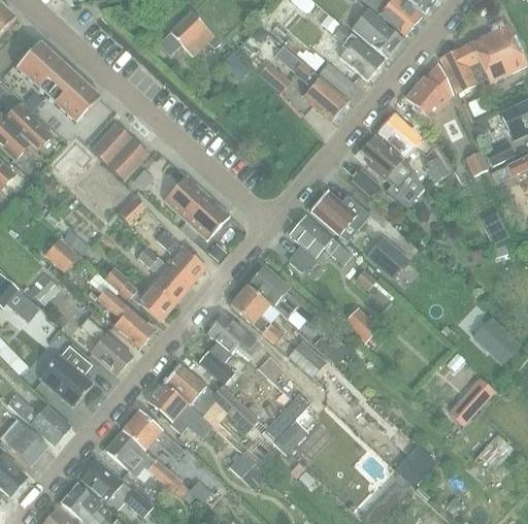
[(293,0),(305,9),(312,0),(293,0)]
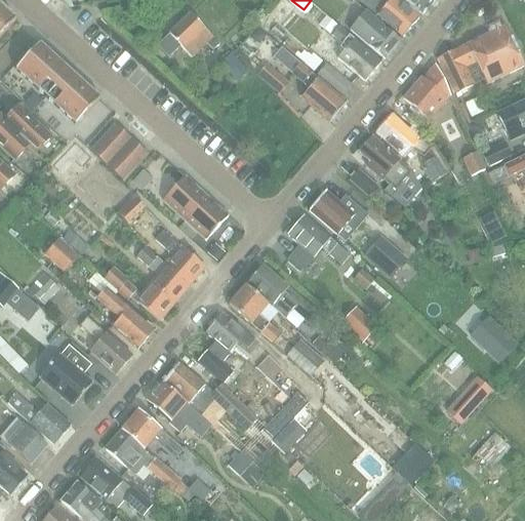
[(365,0),(378,11),(377,12),(403,35),(418,16),(400,0),(365,0)]
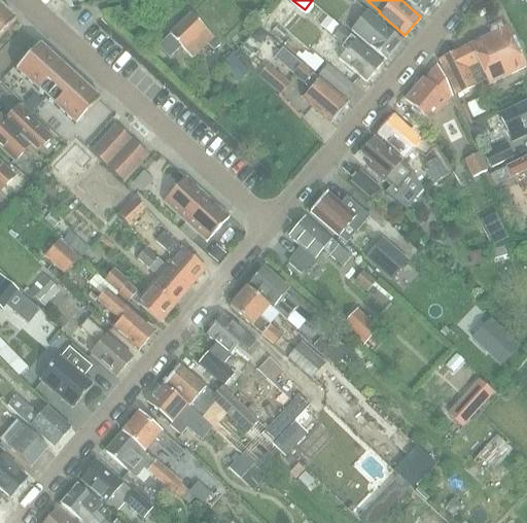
[(410,0),(424,12),(434,0),(410,0)]
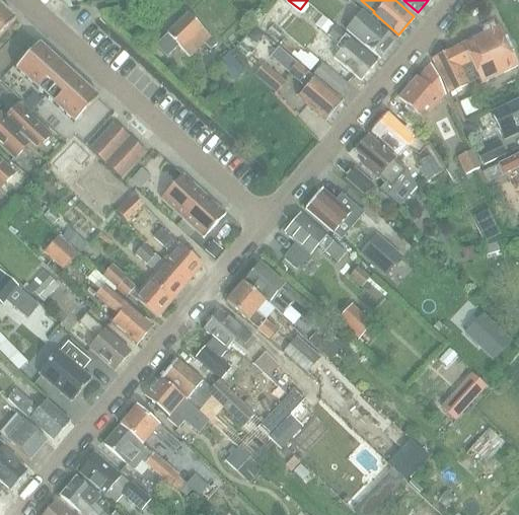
[(5,9),(0,14),(0,34),(15,18),(5,9)]
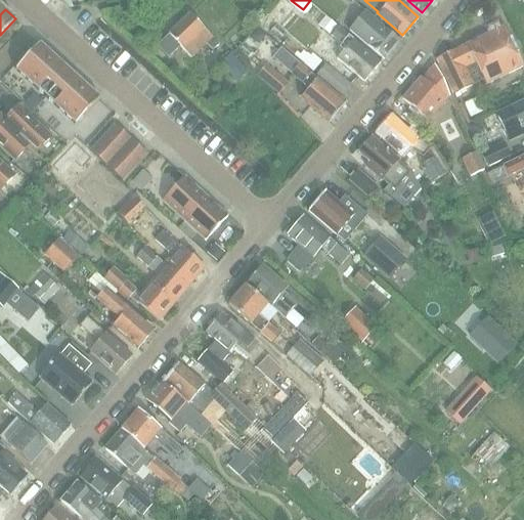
[(349,28),(384,56),(399,38),(365,9),(349,28)]
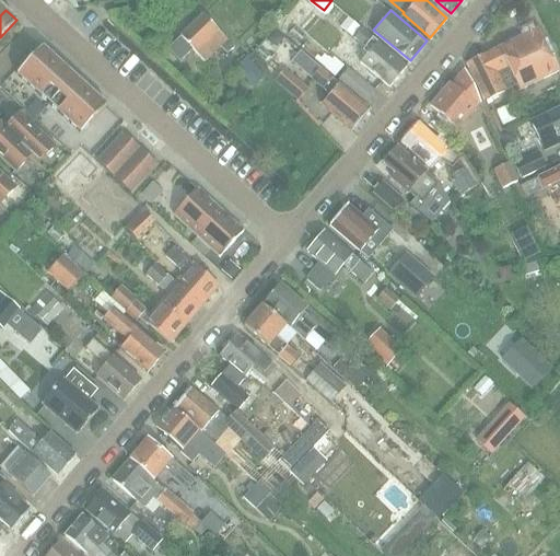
[(171,43),(182,54),(191,44),(205,58),(221,43),(228,49),(234,44),(203,11),(171,43)]
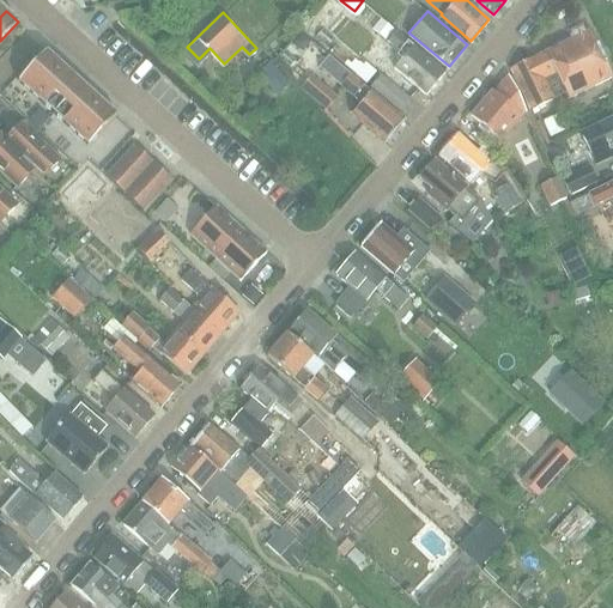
[(381,14),(372,24),(384,35),(393,25),(381,14)]
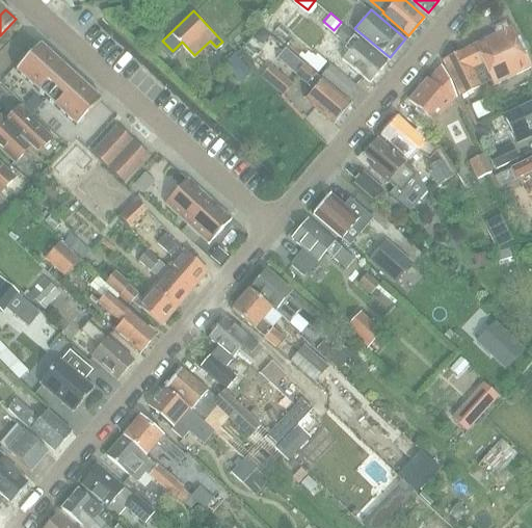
[(342,56),(370,80),(387,60),(344,24),(337,32),(352,45),(342,56)]
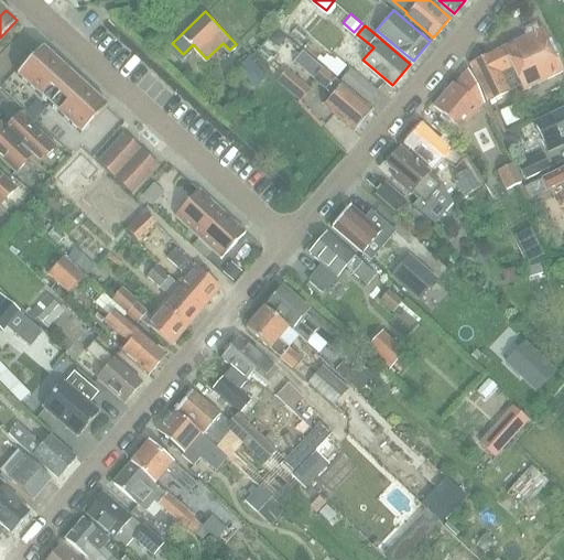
[(546,77),(563,68),(542,27),(469,61),(488,99),(521,83),(524,87),(546,77)]
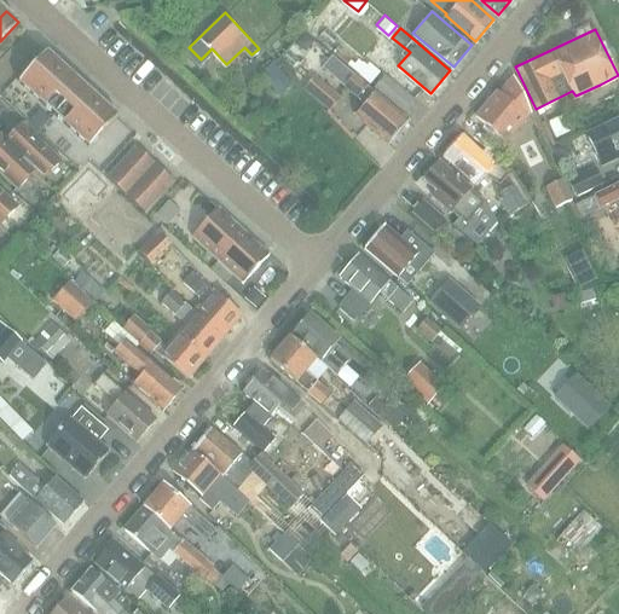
[(302,32),(295,40),(305,48),(312,39),(302,32)]
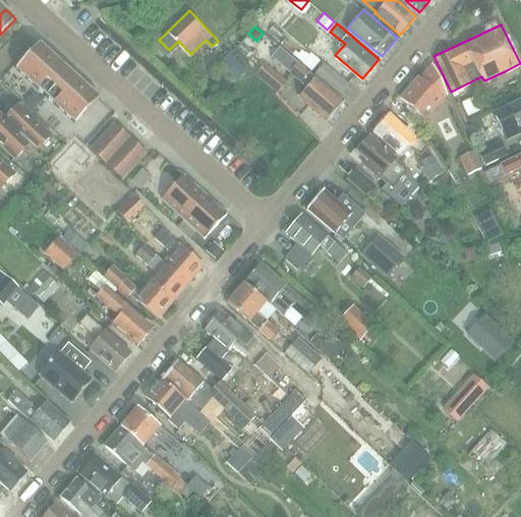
[(15,66),(31,79),(54,54),(39,40),(15,66)]
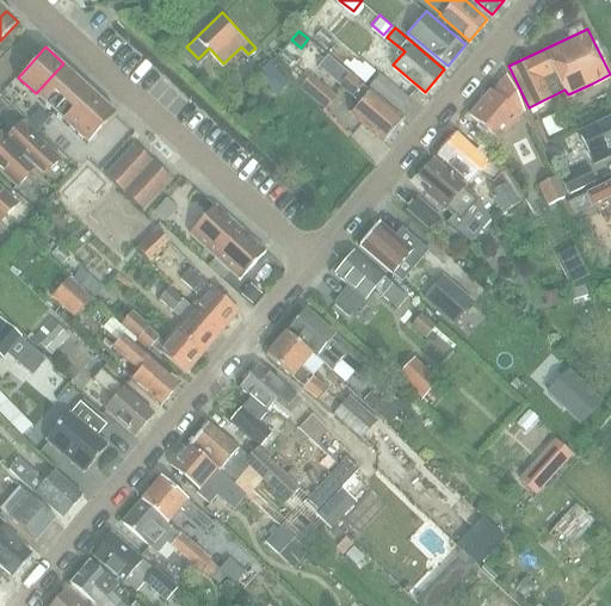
[(255,69),(277,91),(290,79),(269,56),(255,69)]
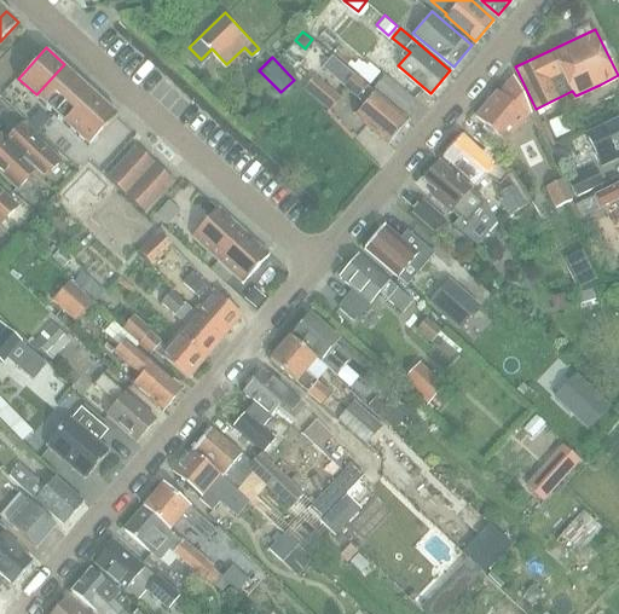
[(369,58),(358,70),(369,80),(379,68),(369,58)]
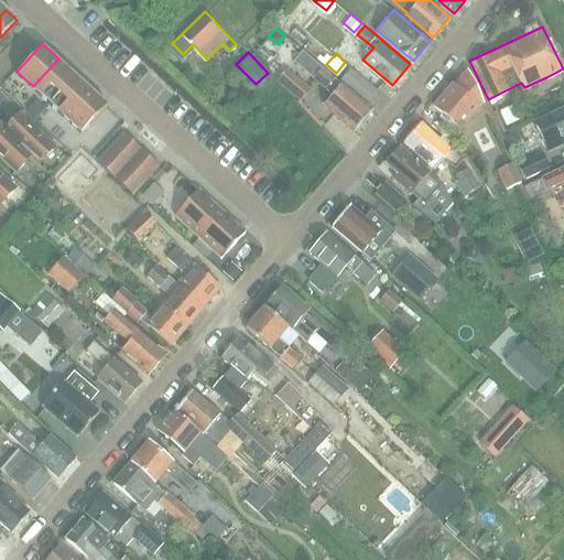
[(33,86),(50,101),(74,73),(58,58),(33,86)]
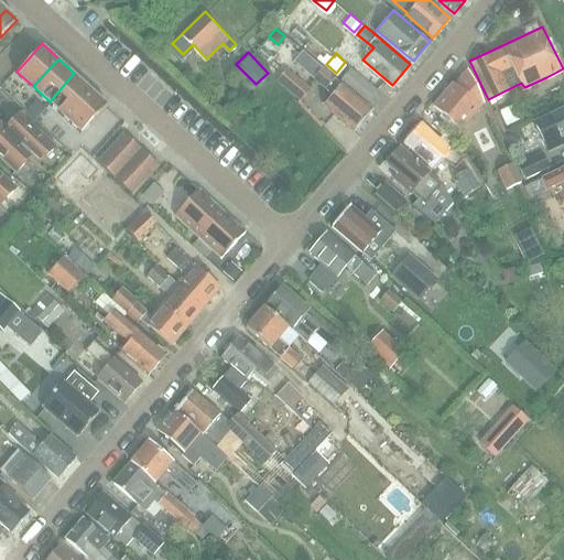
[(340,76),(367,99),(378,87),(350,64),(340,76)]
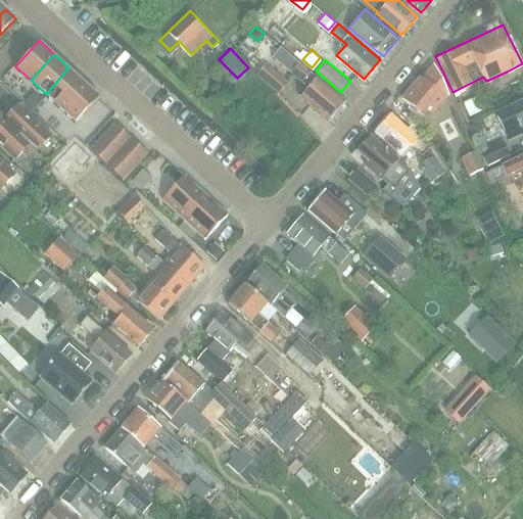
[(299,94),(328,120),(345,100),(299,60),(290,71),(307,86),(299,94)]
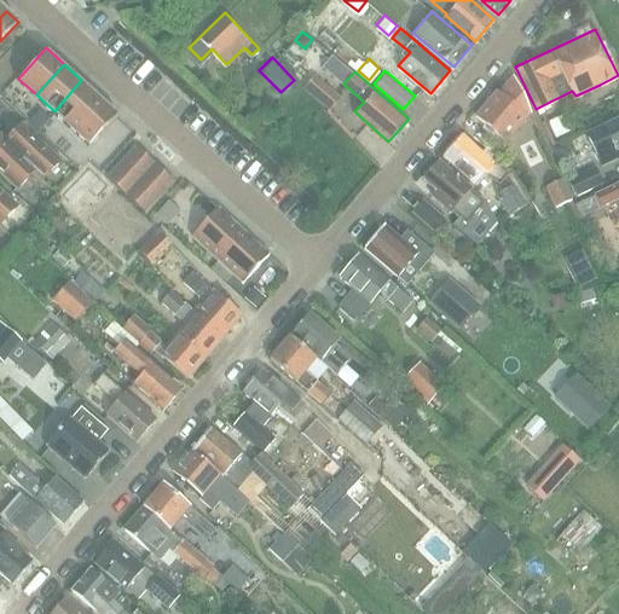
[(304,86),(330,108),(341,96),(314,73),(304,86)]
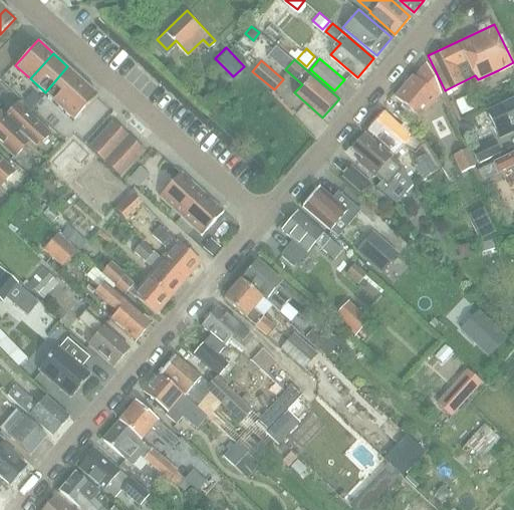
[(412,75),(395,94),(420,116),(440,92),(425,60),(413,75),(412,75)]
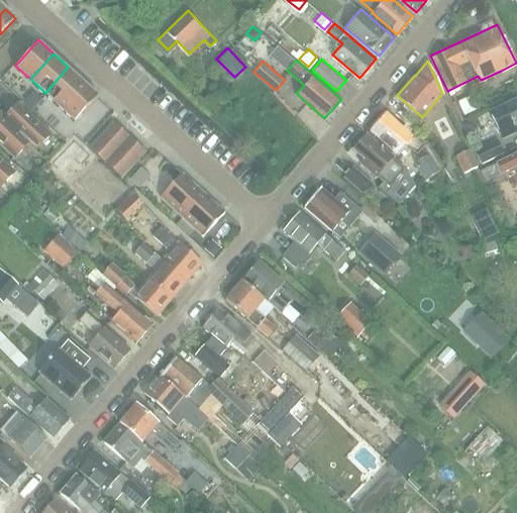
[(45,93),(60,106),(83,81),(68,67),(45,93)]
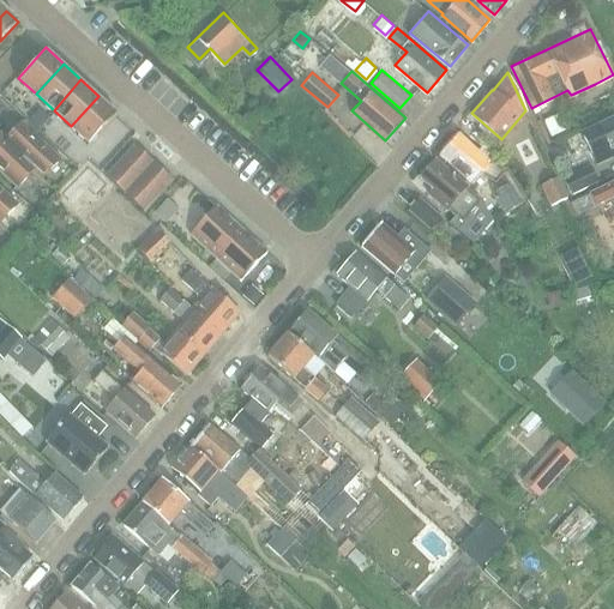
[(98,96),(71,126),(89,143),(116,113),(98,96)]
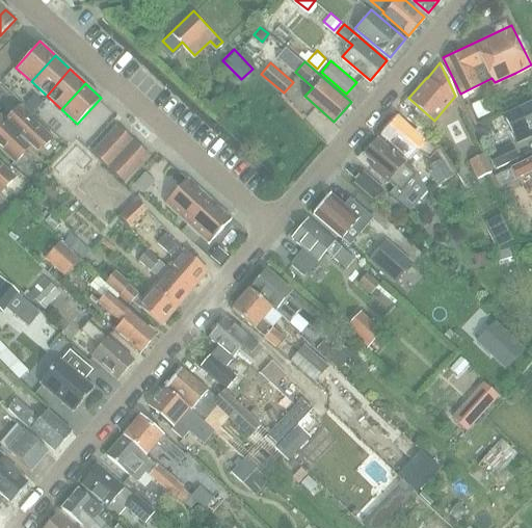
[(34,93),(26,102),(32,108),(41,99),(34,93)]
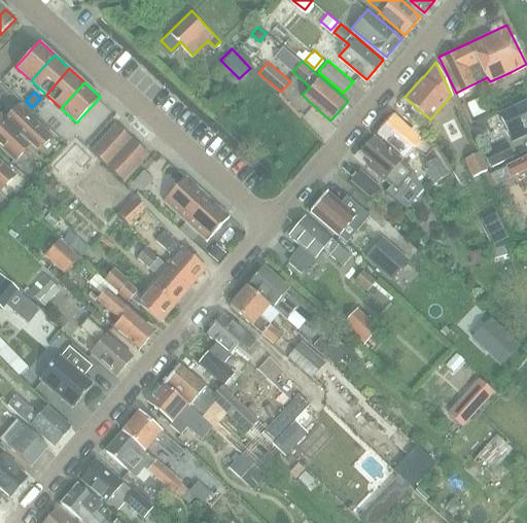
[(481,96),(467,102),(472,114),(487,108),(481,96)]
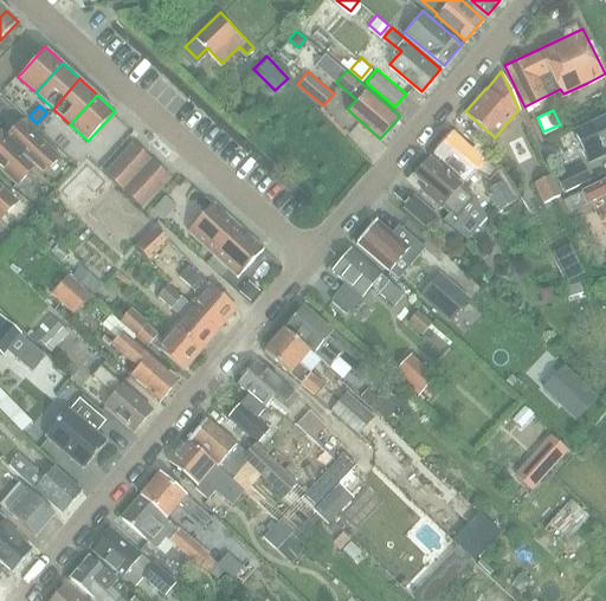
[(605,114),(575,129),(588,159),(605,149),(605,114)]
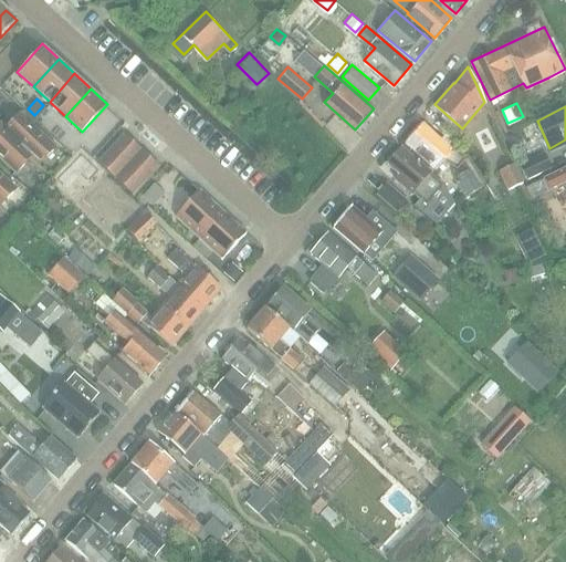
[(20,112),(4,127),(32,153),(31,154),(39,162),(54,145),(20,112)]
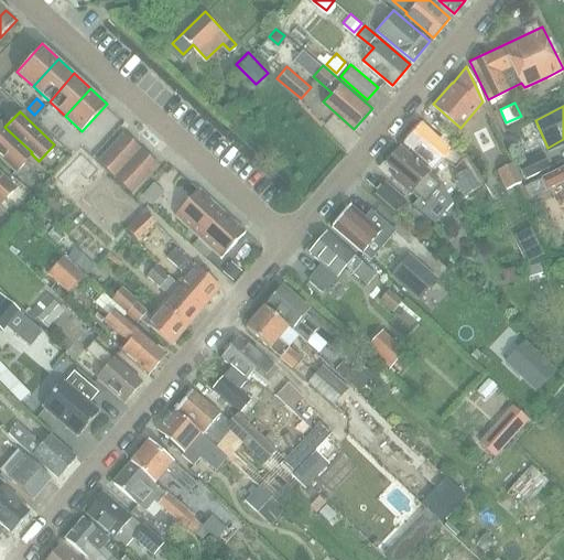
[(32,152),(4,127),(0,121),(0,153),(15,169),(31,153),(32,152)]
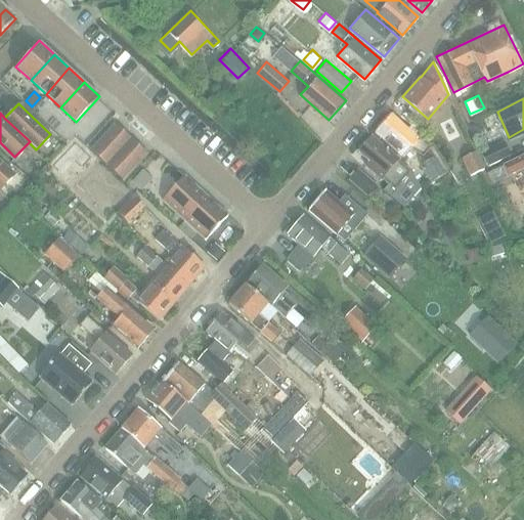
[(374,132),(402,157),(412,145),(423,154),(430,146),(390,113),(374,132)]
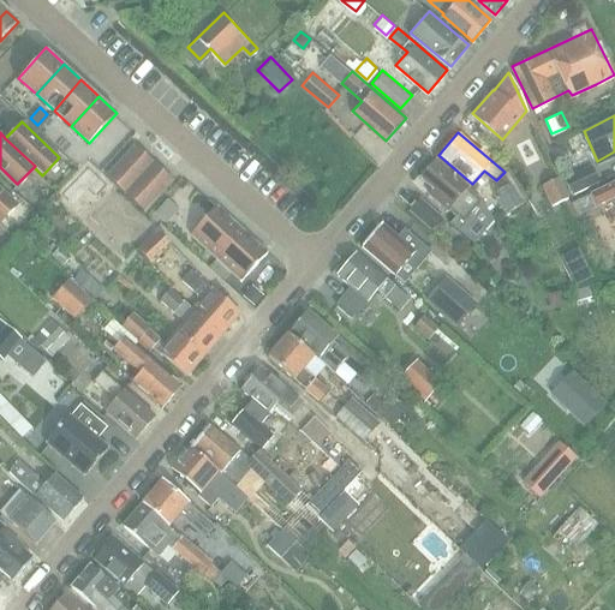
[(561,137),(549,142),(554,153),(566,148),(561,137)]
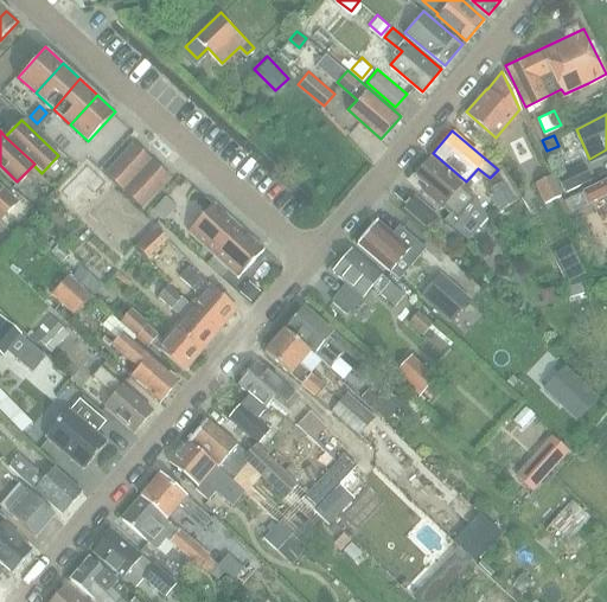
[(106,170),(142,203),(170,173),(133,141),(106,170)]
